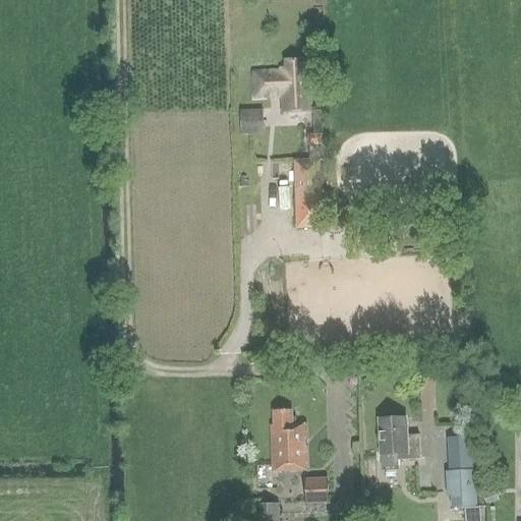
[(282,71),(254,72),(255,99),(283,98),(283,113),(311,111),(311,80),(305,80),(304,59),(287,60),(287,67),(281,67),(282,71)]
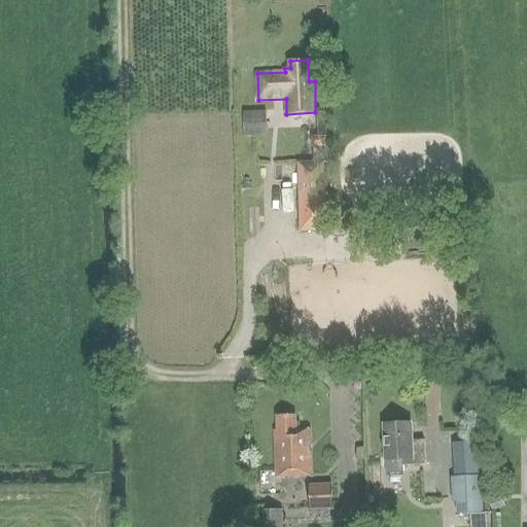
[(267,111),(244,113),(245,137),(268,136),(267,111)]
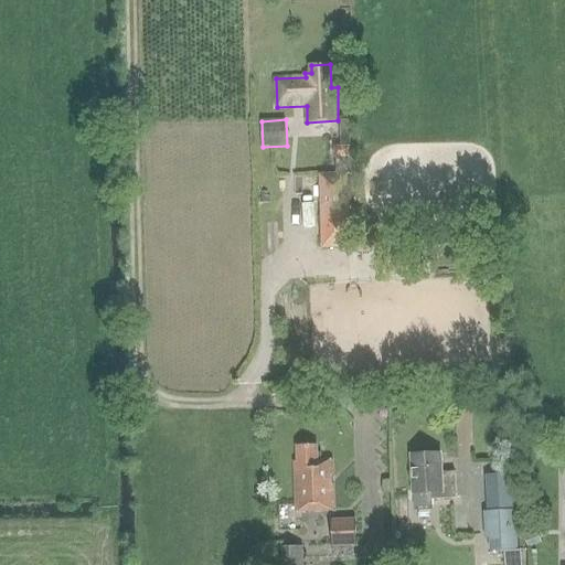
[(333,158),(347,158),(350,158),(349,146),(347,146),(340,146),(333,147),(333,158)]
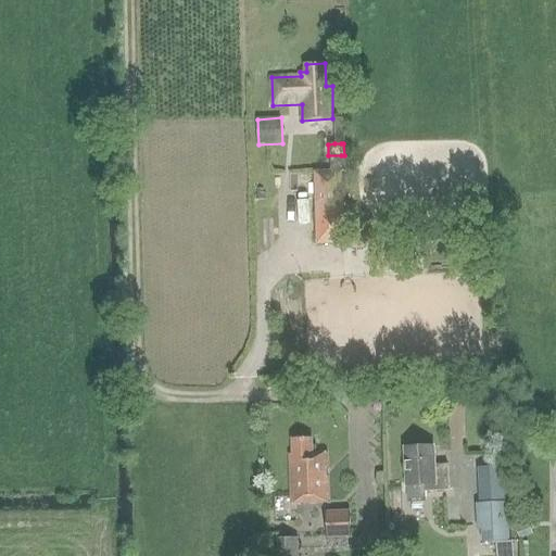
[(315,172),(317,244),(343,243),(342,172),(315,172)]
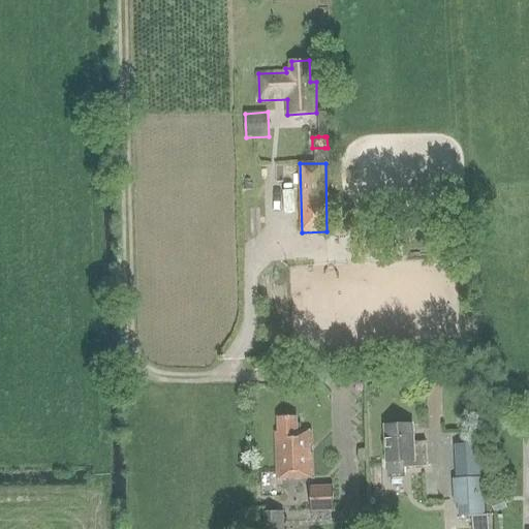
[(275,431),(276,476),(310,476),(310,430),(294,430),(294,415),(278,415),(278,431),(275,431)]
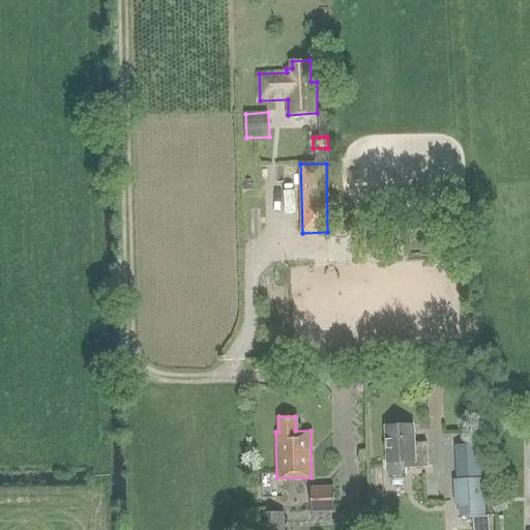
[(404,469),(427,468),(425,442),(413,442),(412,425),(384,427),(386,463),(386,475),(404,474),(404,469)]
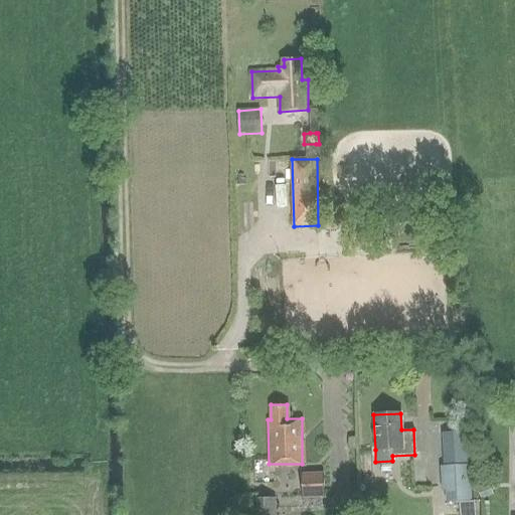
[(471,502),(469,466),(441,467),(442,491),(446,491),(447,503),(471,502)]
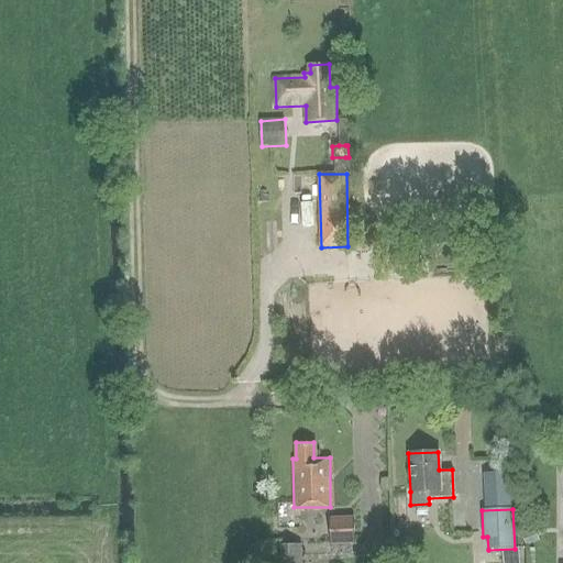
[(329,518),(330,543),(353,542),(352,518),(329,518)]
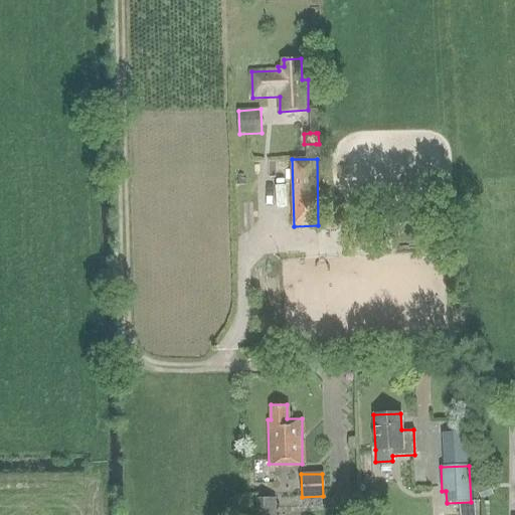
[(493,494),(487,481),(475,486),(481,499),(493,494)]
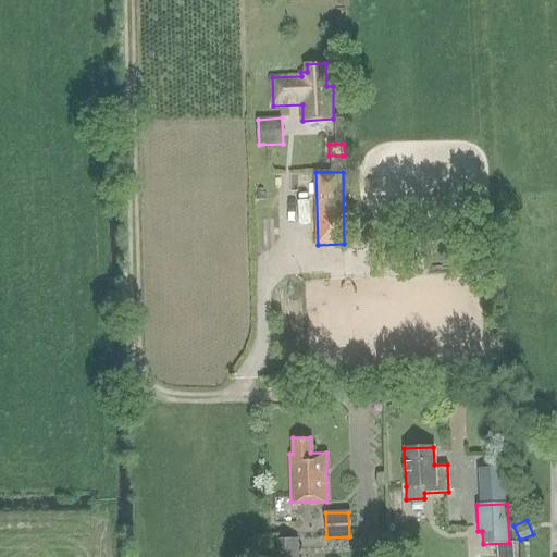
[(295,556),(295,539),(273,539),(273,556),(295,556)]
